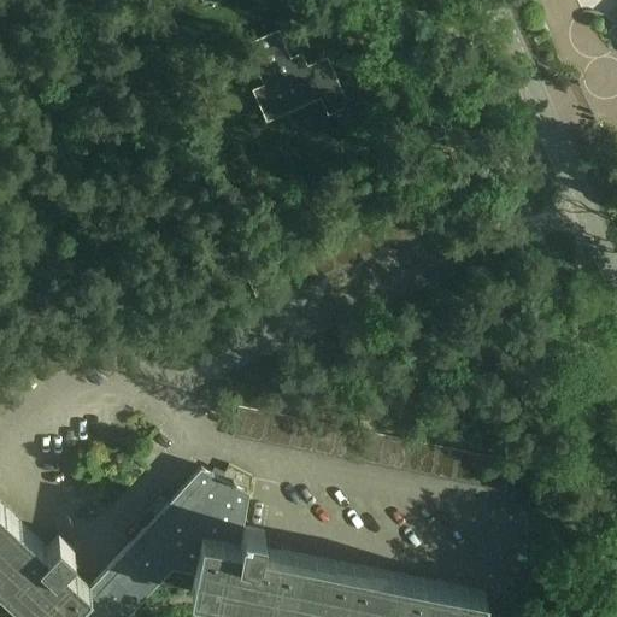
[(293,62),(278,28),(245,42),(263,83),(252,88),(266,121),(319,97),(328,113),(348,104),(327,54),(306,64),(293,62)]
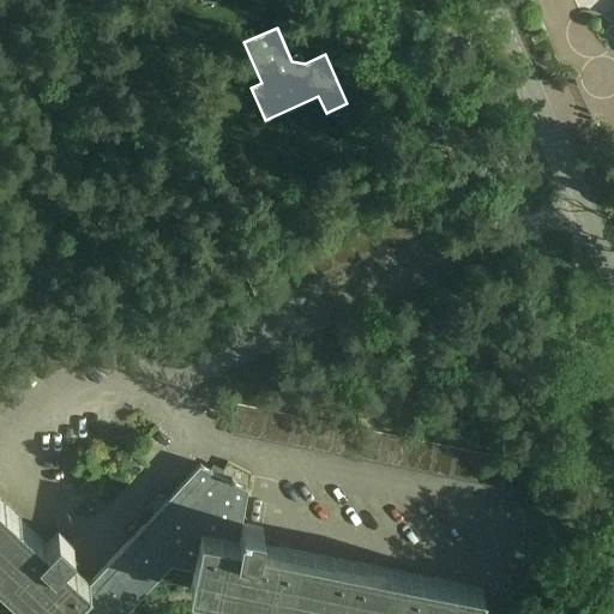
[(432,227),(420,199),(405,205),(417,233),(432,227)]
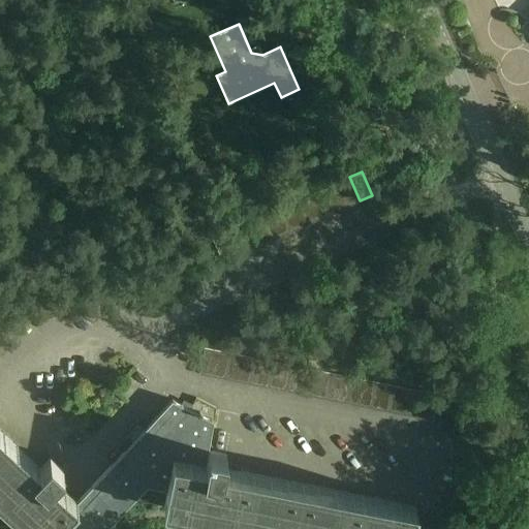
[(348,206),(360,200),(349,177),(338,182),(348,206)]
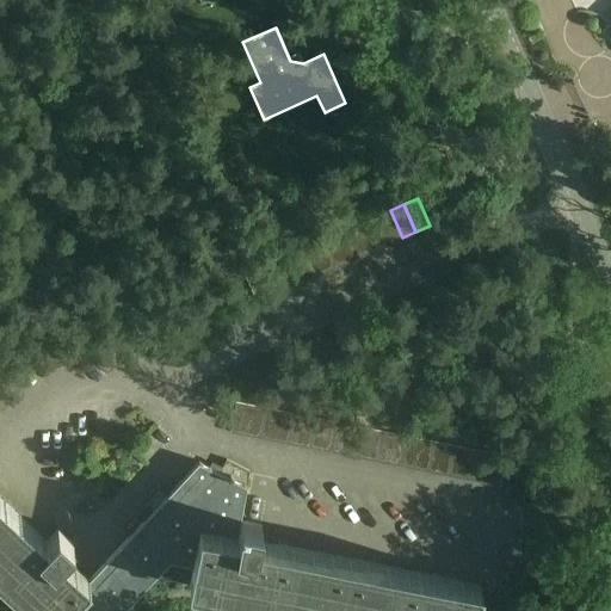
[(402,238),(390,210),(377,216),(389,244),(402,238)]
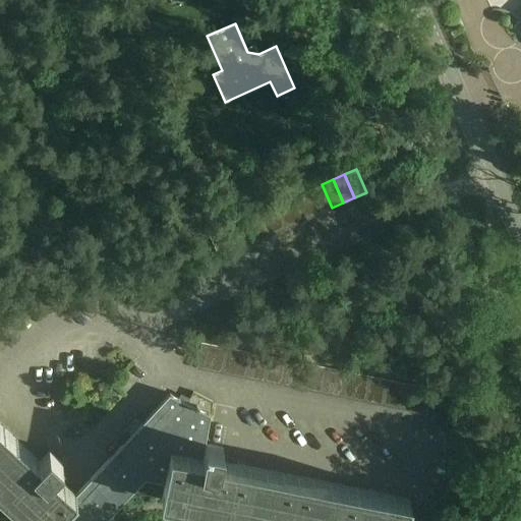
[(321,213),(332,208),(322,184),(310,189),(321,213)]
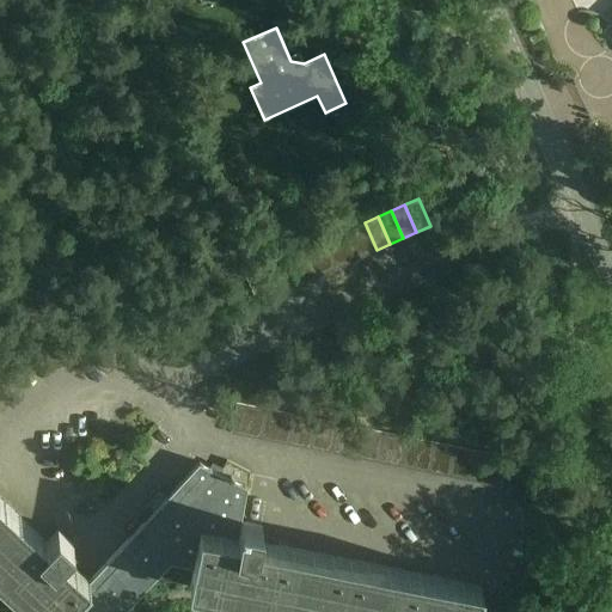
[(377,250),(365,222),(352,228),(363,256),(377,250)]
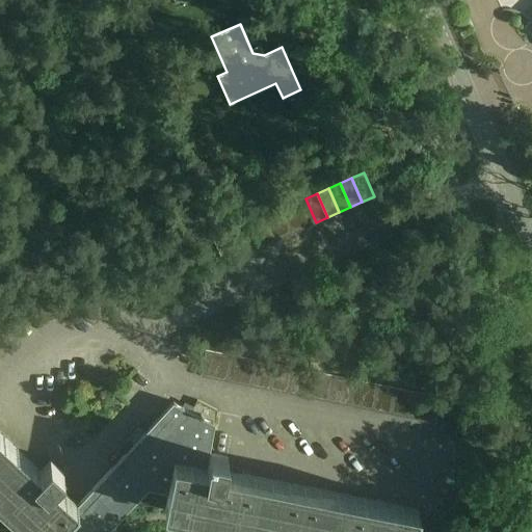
[(304,228),(316,222),(306,198),(294,204),(304,228)]
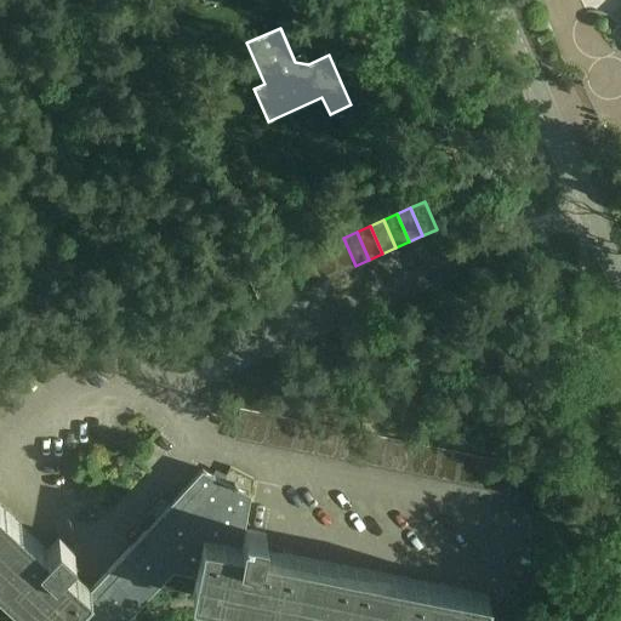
[(342,272),(355,266),(343,238),(330,244),(342,272)]
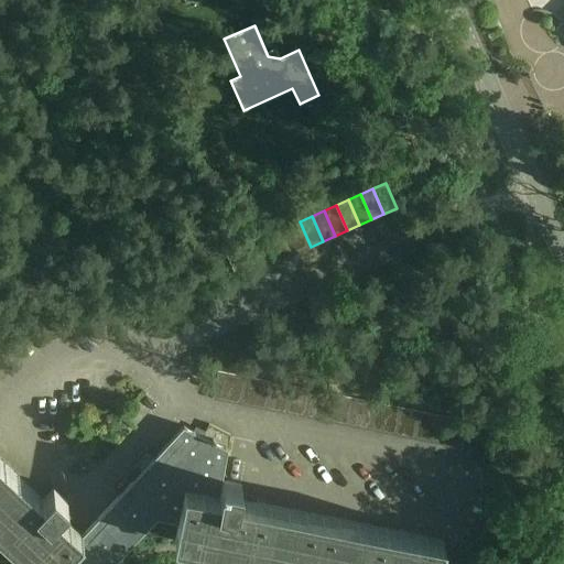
[(213,399),(227,401),(232,372),(218,370),(213,399)]
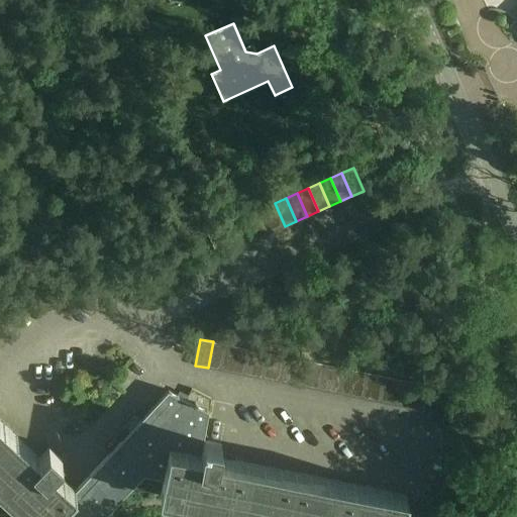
[(225,344),(213,341),(208,368),(219,371),(225,344)]
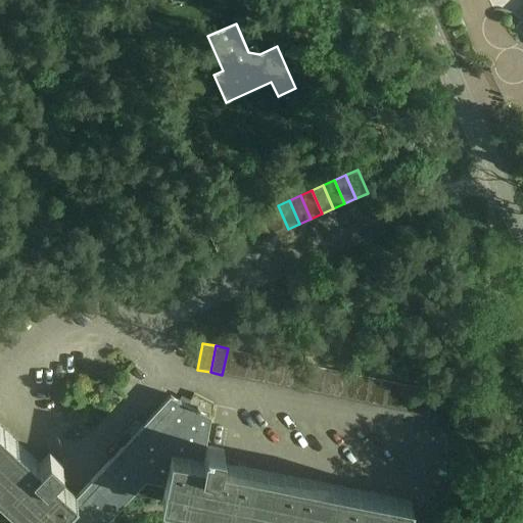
[(239,350),(228,348),(222,375),(234,377),(239,350)]
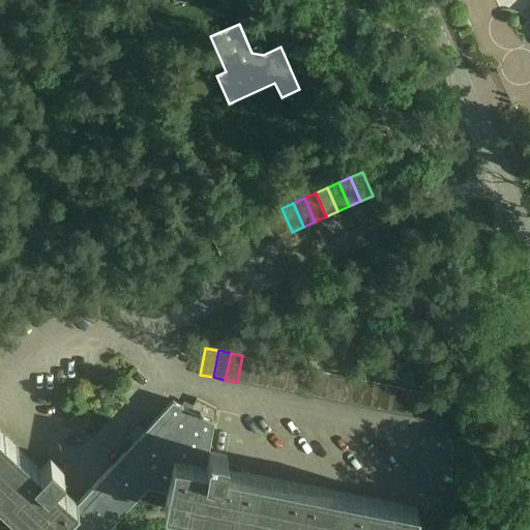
[(255,357),(242,355),(237,382),(249,384),(255,357)]
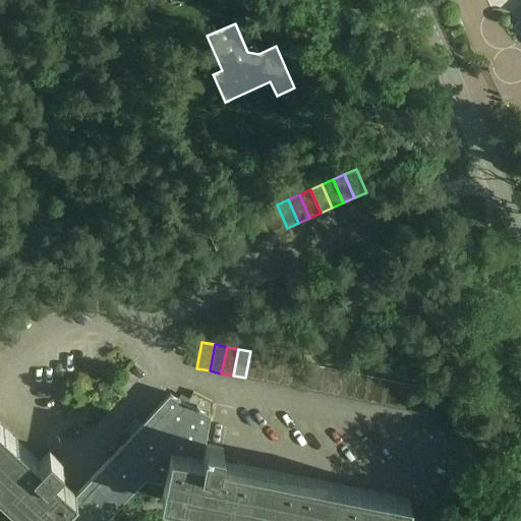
[(245,378),(257,381),(263,354),(250,351),(245,378)]
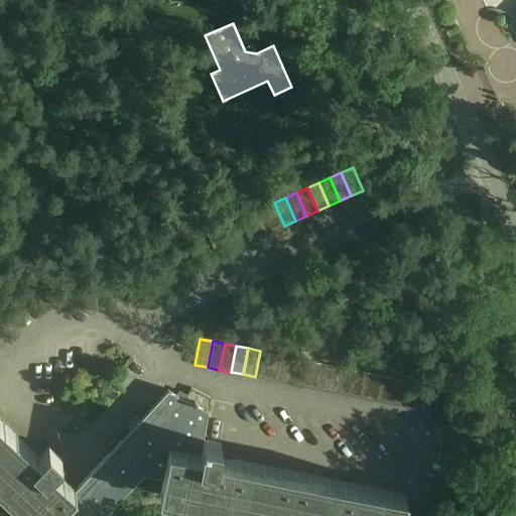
[(272,353),(260,351),(255,377),(267,379),(272,353)]
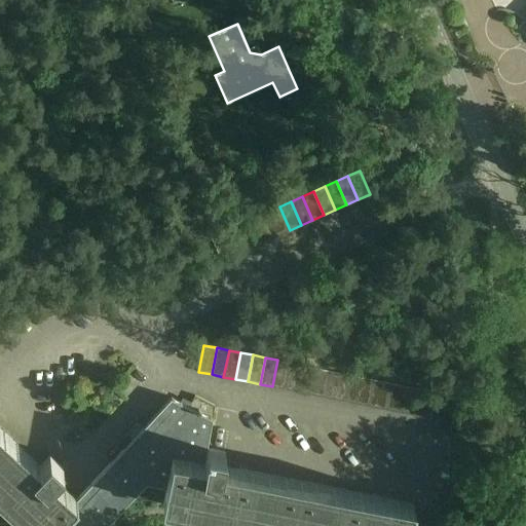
[(272,386),(284,388),(290,362),(277,360),(272,386)]
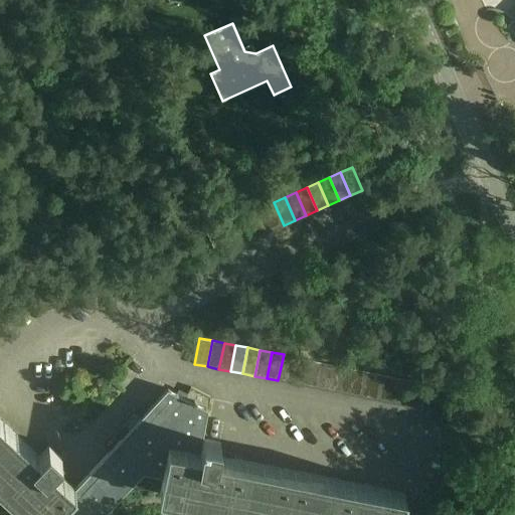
[(295,357),(284,354),(278,380),(290,383),(295,357)]
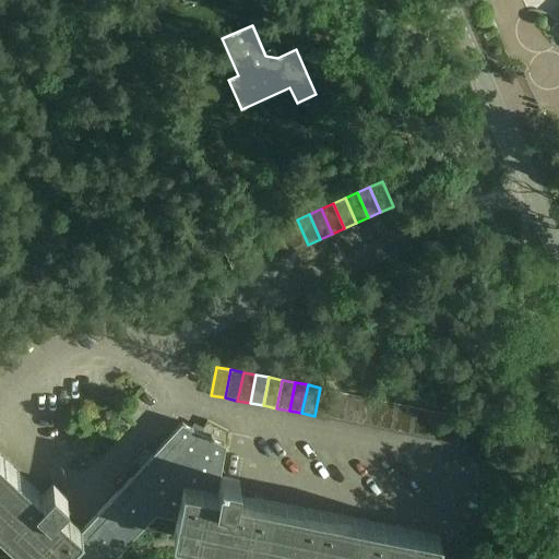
[(314,416),(328,418),(333,390),(320,388),(314,416)]
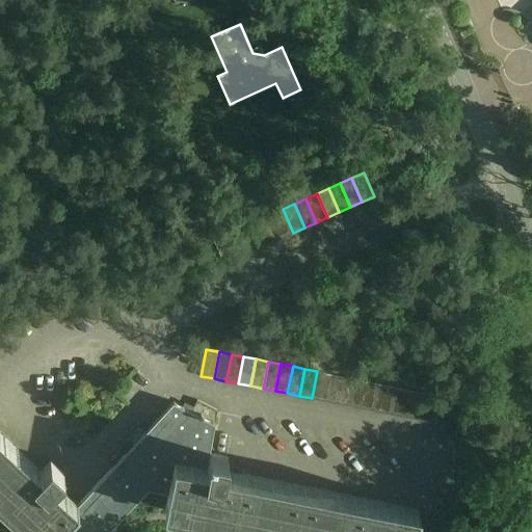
[(329,374),(317,371),(312,398),(324,400),(329,374)]
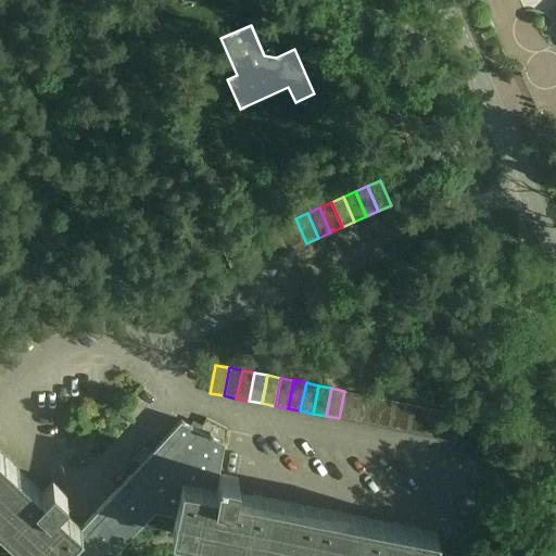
[(339,418),(352,421),(357,393),(344,391),(339,418)]
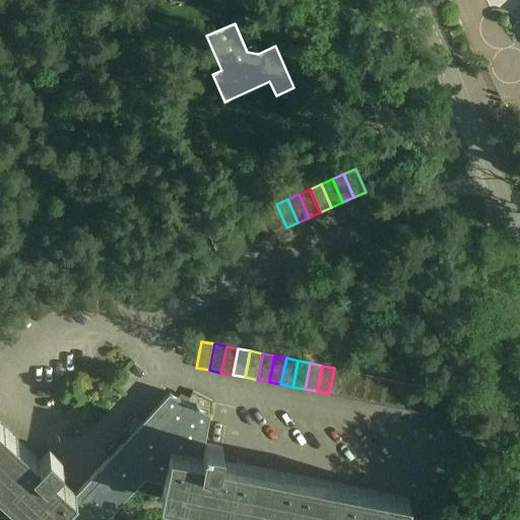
[(346,370),(334,368),(329,394),(341,396),(346,370)]
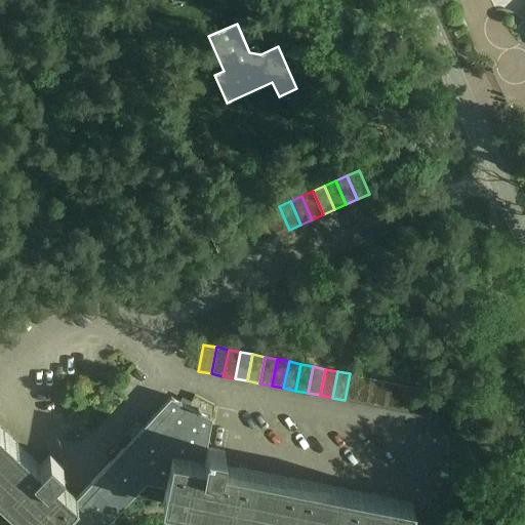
[(345,400),(356,402),(361,376),(350,373),(345,400)]
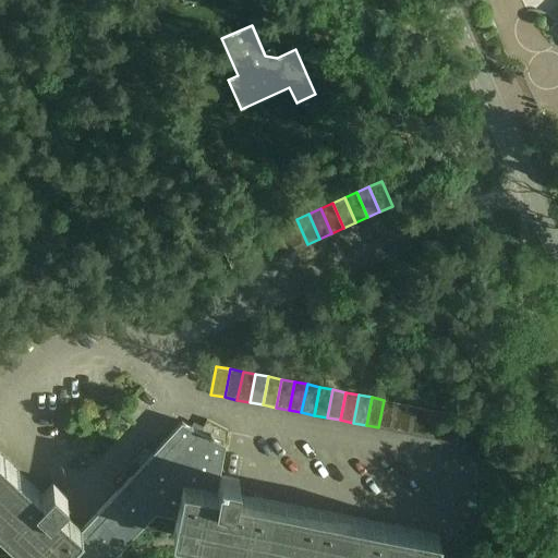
[(397,402),(384,400),(378,427),(391,431),(397,402)]
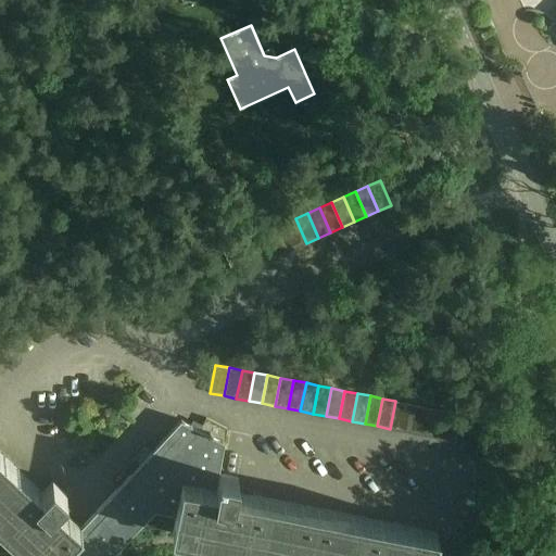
[(390,429),(403,431),(408,403),(395,401),(390,429)]
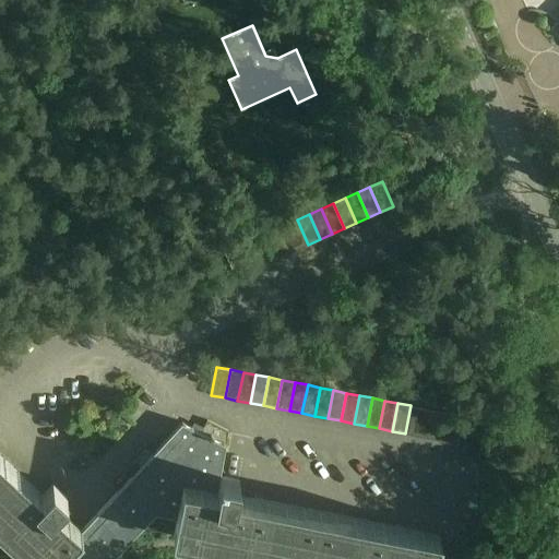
[(424,408),(411,405),(405,433),(418,436),(424,408)]
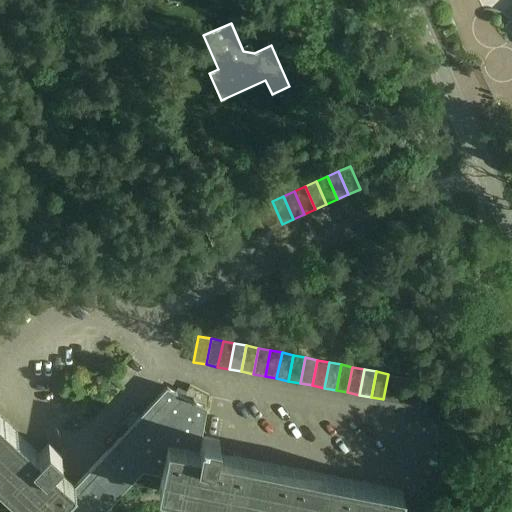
[(39,451),(0,415),(0,482),(31,511),(103,511),(143,470),(162,474),(159,491),(268,511),(397,511),(402,488),(216,451),(219,438),(201,434),(209,394),(190,385),(184,395),(167,386),(75,485),(52,464),(61,453),(48,441),(39,451)]
